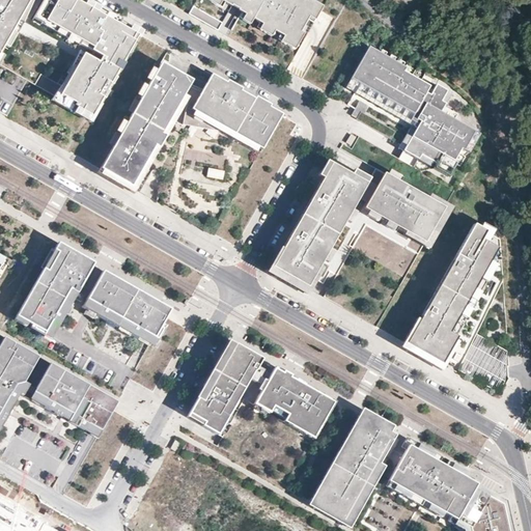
[(0,0),(0,62),(35,0),(0,0)]
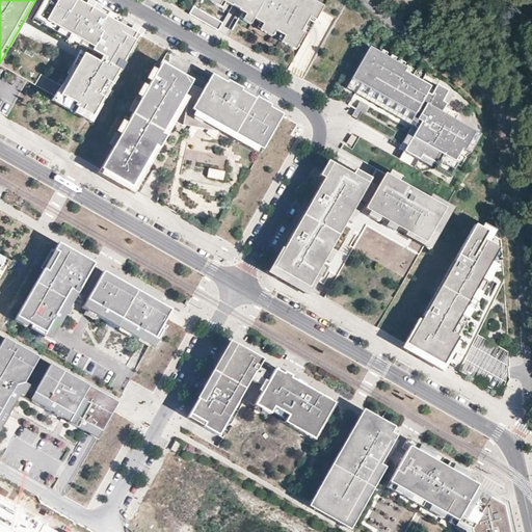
[(80,0),(41,0),(28,24),(96,62),(92,68),(72,56),(46,103),(86,126),(139,33),(80,0)]
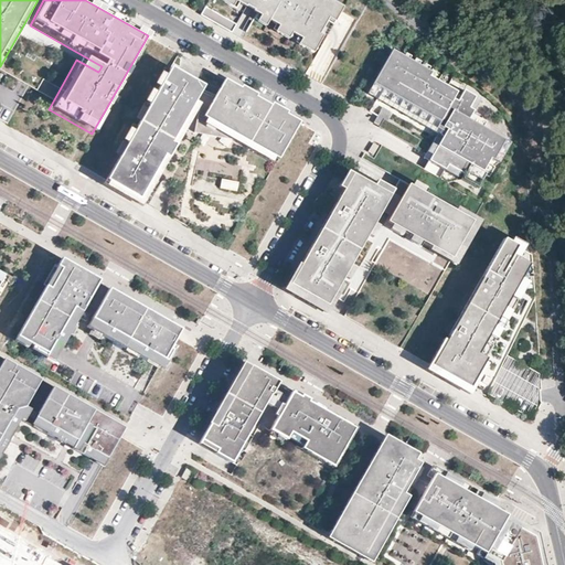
[(234,0),(237,1),(313,45),(334,7),(323,0),(234,0)]
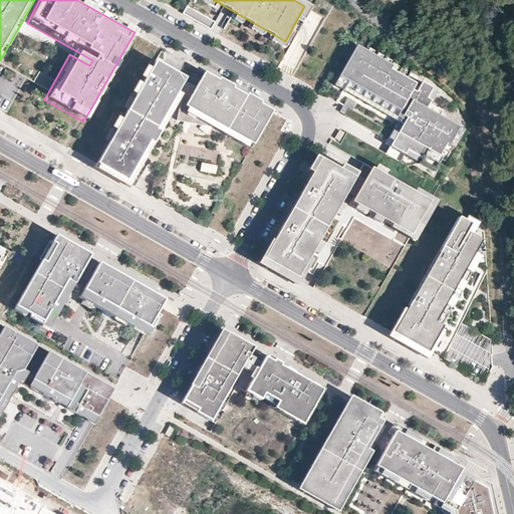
[(187,6),(183,13),(204,26),(208,18),(187,6)]
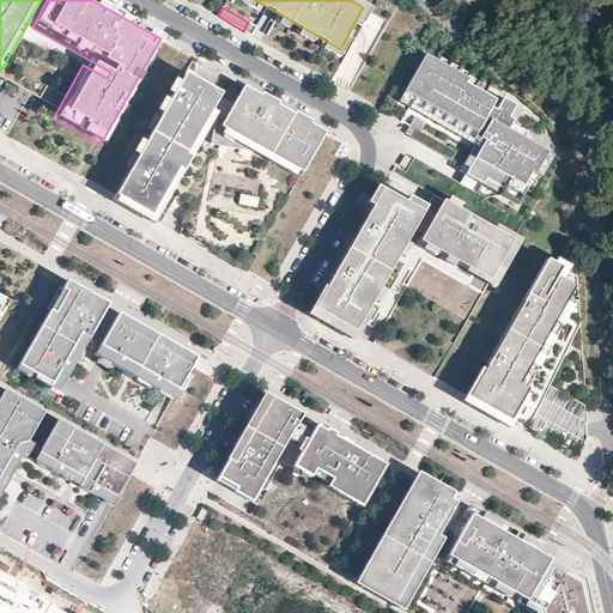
[(248,22),(243,31),(252,35),(256,26),(248,22)]
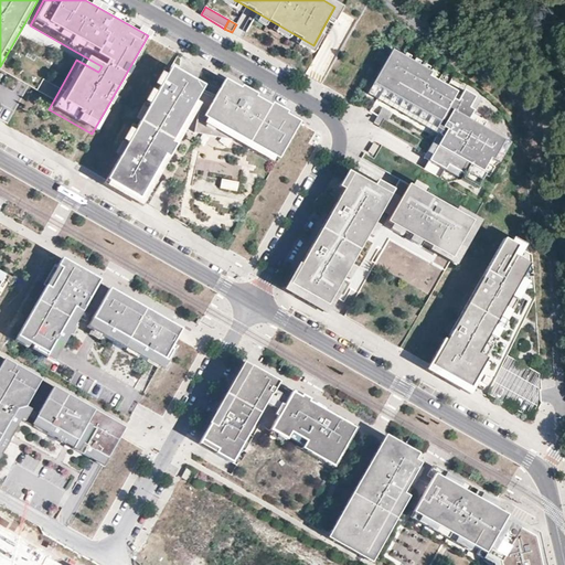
[(392,50),(373,83),(383,88),(393,94),(402,99),(412,105),(420,109),(430,115),(439,120),(434,131),(439,134),(436,138),(432,147),(436,149),(428,161),(445,170),(447,164),(460,172),(464,174),(461,179),(477,188),(484,174),(486,173),(482,171),(487,163),(490,159),(492,160),(503,140),(481,128),(468,120),(470,115),(479,99),(464,91),(458,102),(452,99),(457,92),(428,75),(430,72),(392,50)]
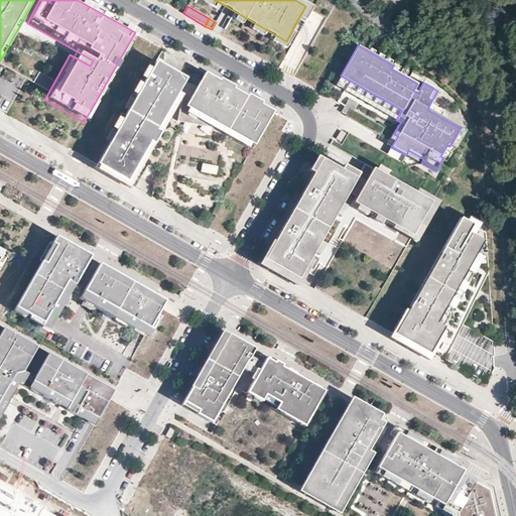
[(186,79),(156,60),(152,68),(184,82),(186,79)]
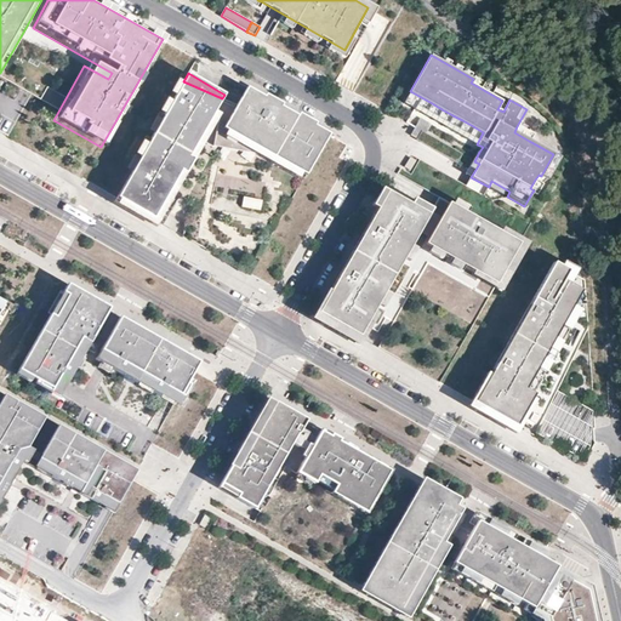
[(222,98),(183,81),(142,154),(117,198),(153,218),(167,193),(160,189),(164,182),(171,187),(208,123),(217,124),(214,146),(256,154),(267,160),(298,178),(296,181),(301,183),(302,181),(329,134),(255,91),(245,108),(237,104),(222,98)]
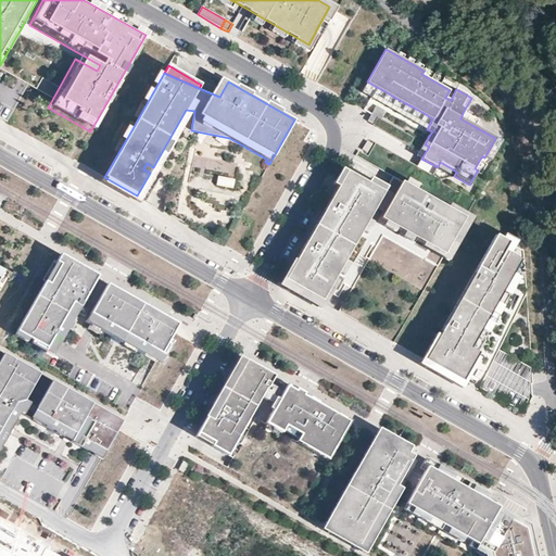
[(219,97),(228,81),(220,78),(212,93),(219,97)]
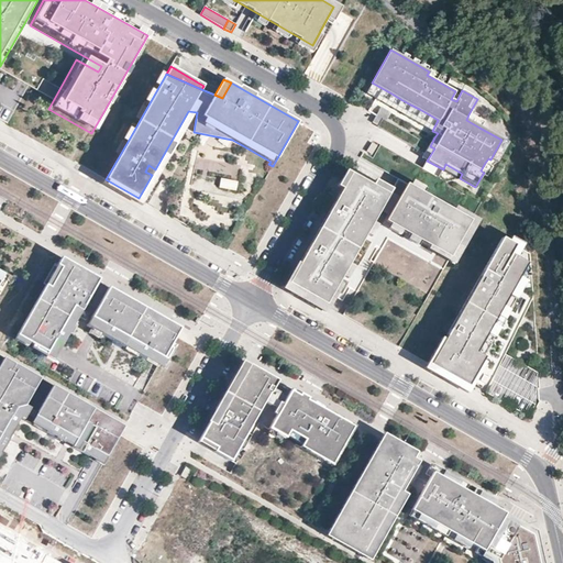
[(372,83),(366,94),(375,99),(382,88),(372,83)]
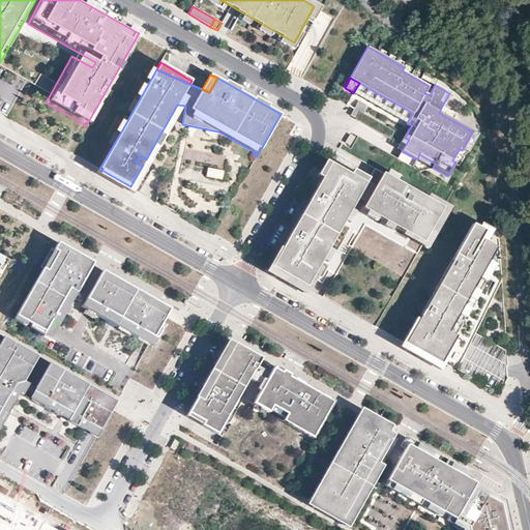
[(359,83),(353,93),(362,98),(369,88),(359,83)]
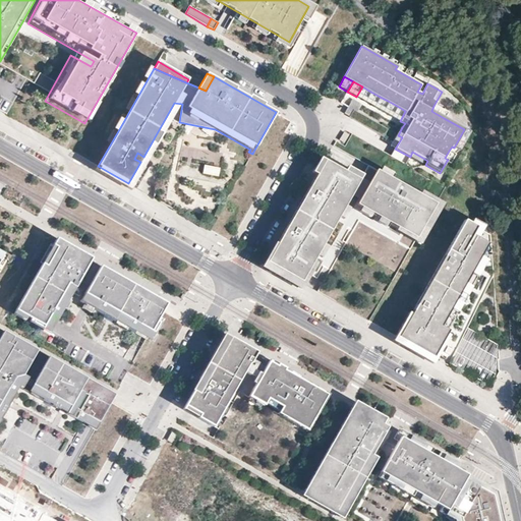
[(362,87),(356,97),(365,102),(370,92),(362,87)]
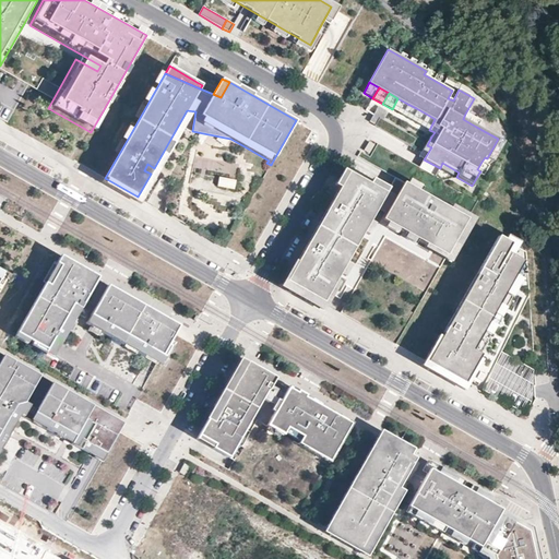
[(397,98),(392,109),(401,114),(407,104),(397,98)]
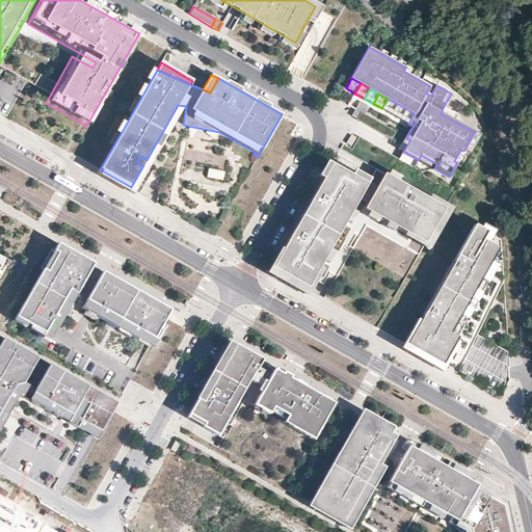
[(388,99),(381,108),(391,113),(396,103),(388,99)]
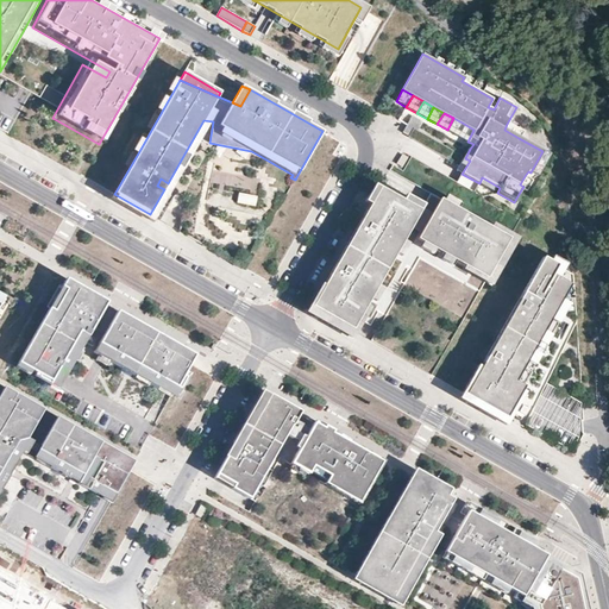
[(413,114),(407,125),(413,129),(409,135),(449,157),(453,149),(419,130),(424,120),(413,114)]
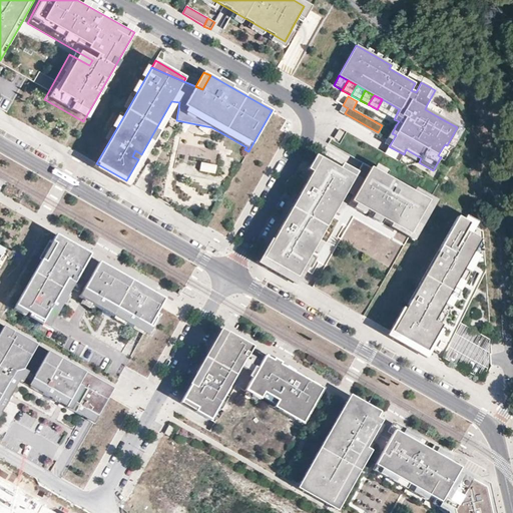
[(382,99),(377,109),(385,114),(391,104),(382,99)]
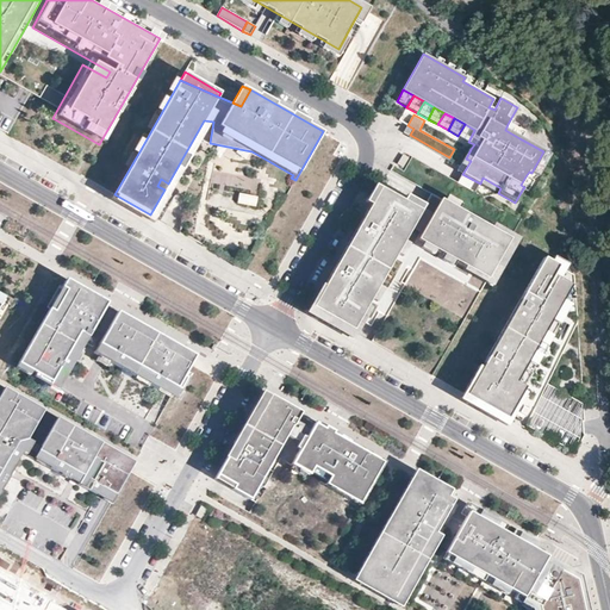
[(465,124),(458,136),(468,142),(474,130),(465,124)]
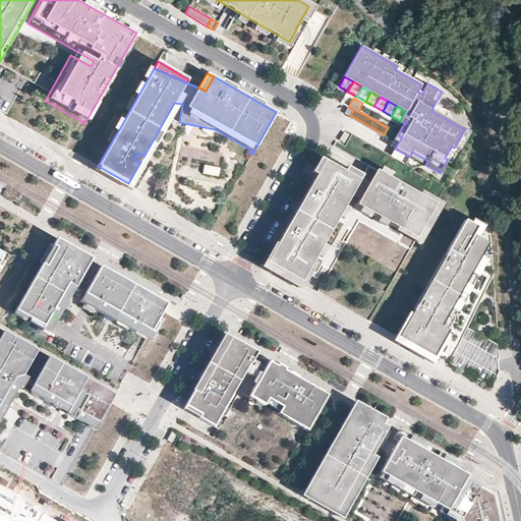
[(447,113),(433,106),(431,111),(444,118),(447,113)]
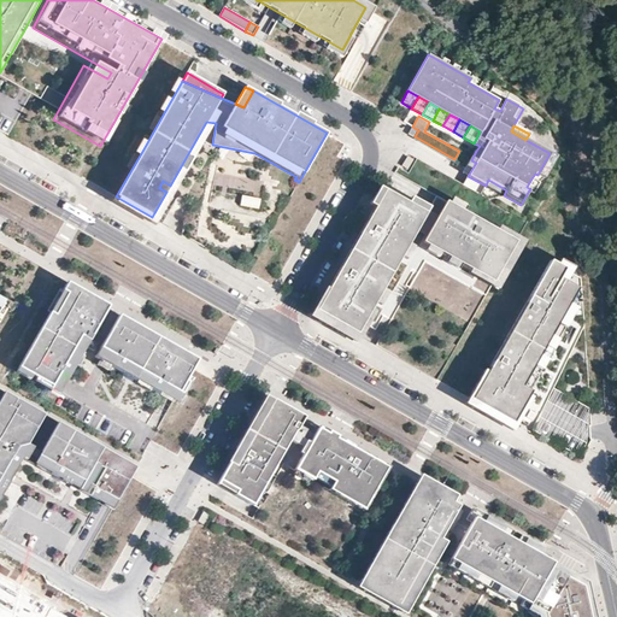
[(471,160),(476,151),(475,151),(463,172),(468,176),(476,163),(471,160)]
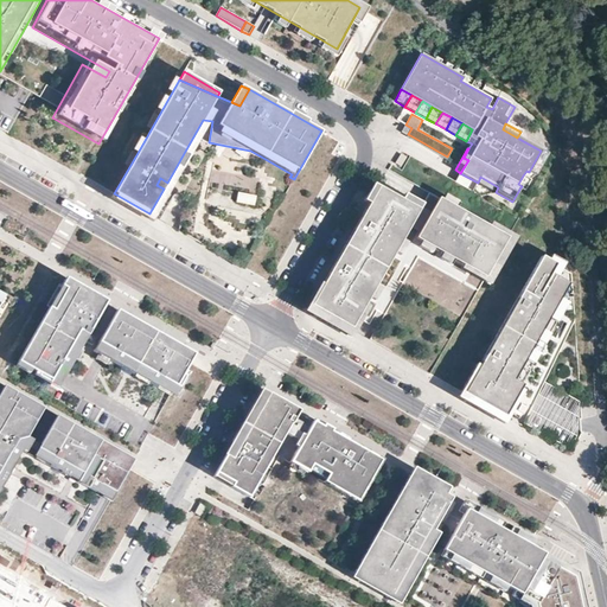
[(541,151),(529,172),(535,176),(547,153),(541,151)]
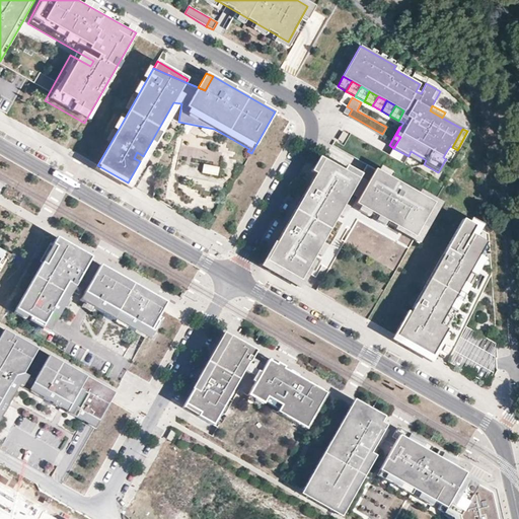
[(343,142),(348,134),(343,132),(338,139),(343,142)]
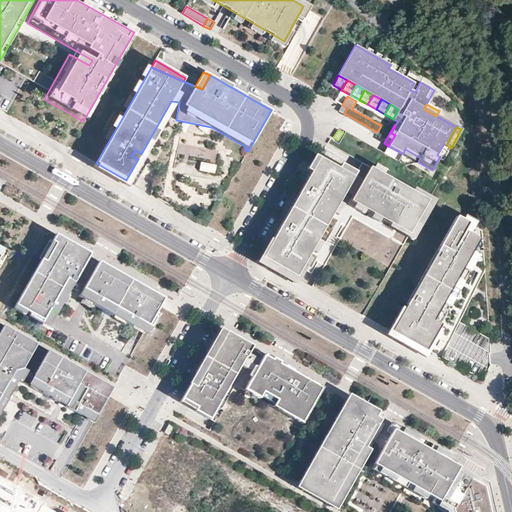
[(440,157),(439,158),(445,162),(449,153),(441,148),(437,155),(440,157)]
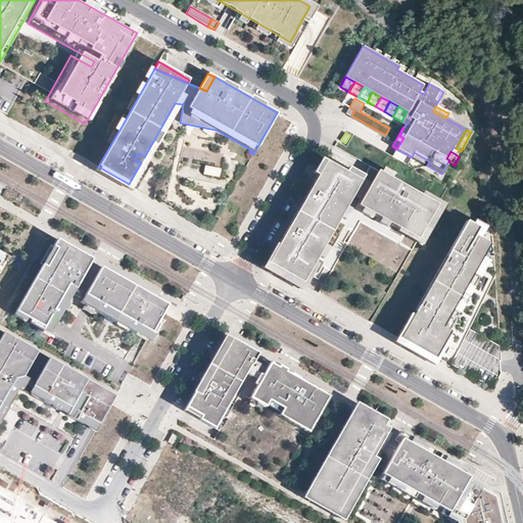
[(414,152),(412,157),(424,163),(426,159),(414,152)]
